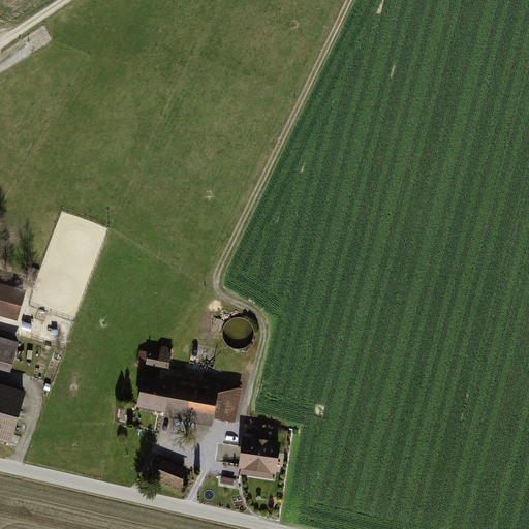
[(27,291),(0,283),(0,316),(18,322),(27,291)]
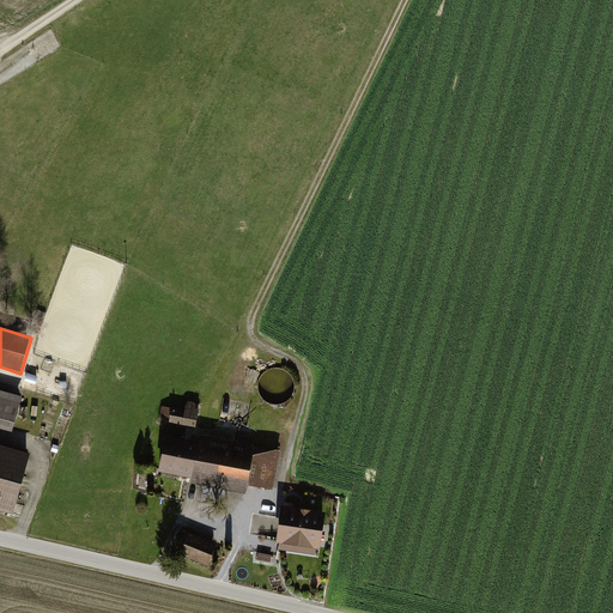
[(23,395),(0,389),(0,429),(13,432),(23,395)]
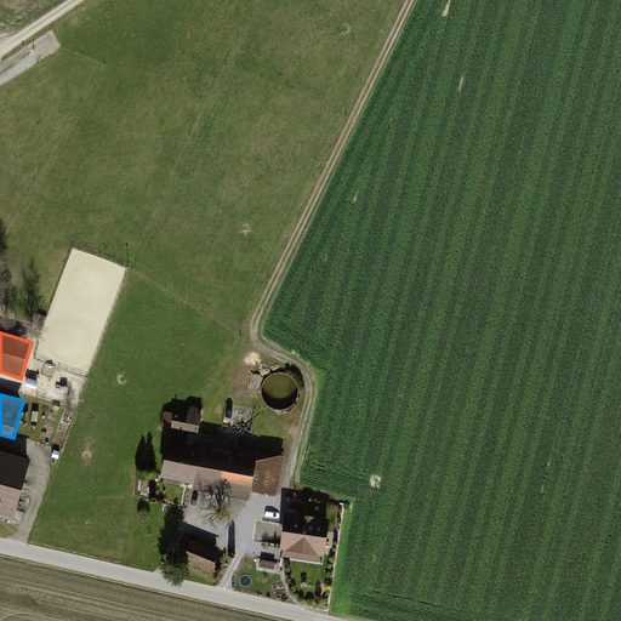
[(161,427),(200,433),(203,417),(200,416),(201,408),(191,406),(189,415),(165,410),(161,427)]
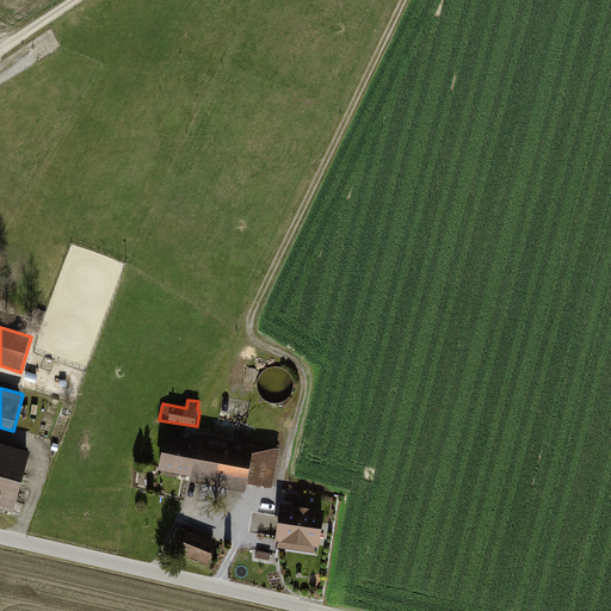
[(281,448),(187,430),(186,437),(167,433),(160,469),(191,475),(190,481),(247,492),(250,482),(273,487),(281,448)]
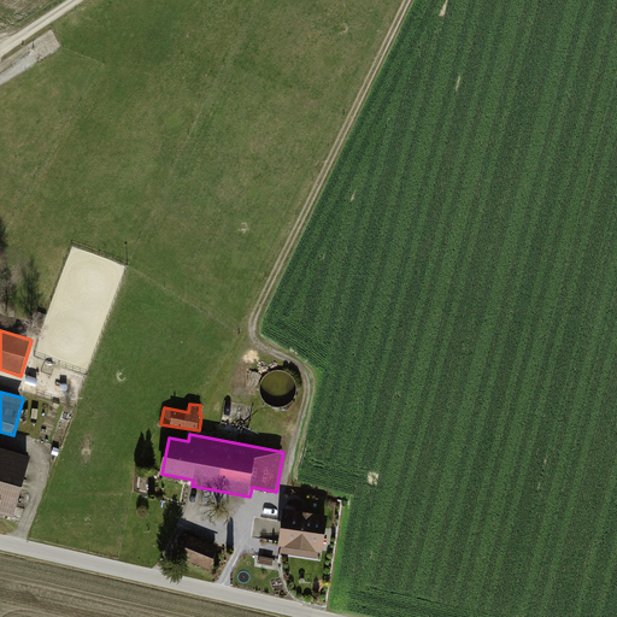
[(0,447),(0,511),(16,515),(31,456),(0,447)]
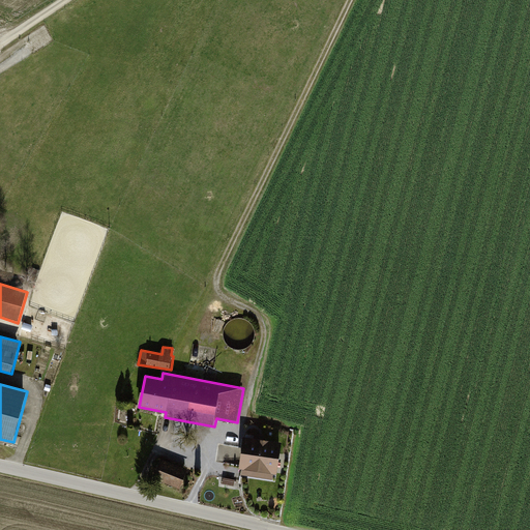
[(249,440),(244,471),(276,476),(284,438),(263,434),(262,441),(249,440)]
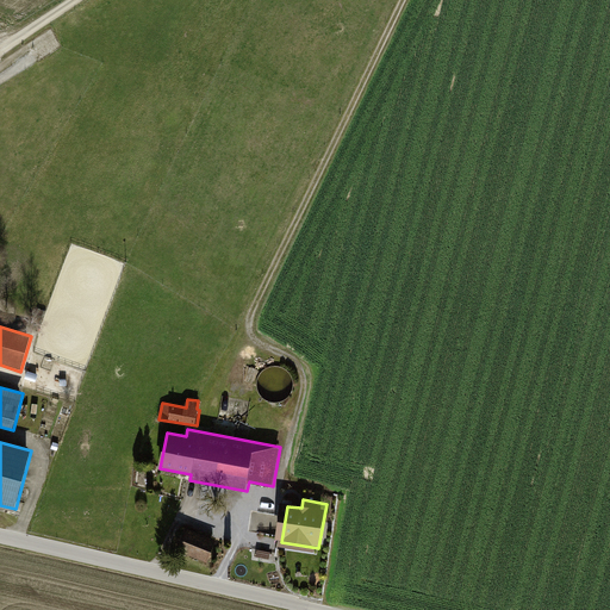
[(217,540),(186,528),(178,551),(207,562),(217,540)]
